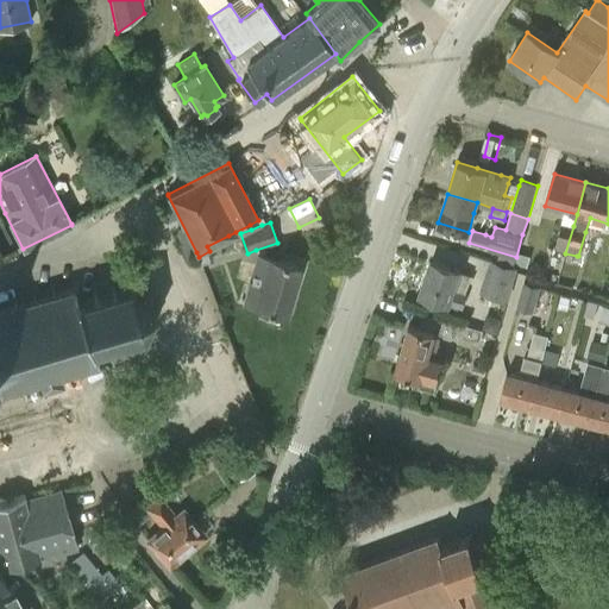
[(562,223),(554,251),(565,253),(573,226),(562,223)]
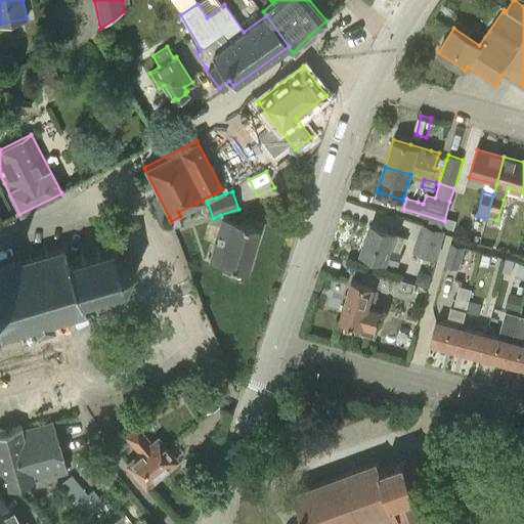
[(259,229),(230,220),(222,218),(221,218),(210,260),(246,271),(259,229)]
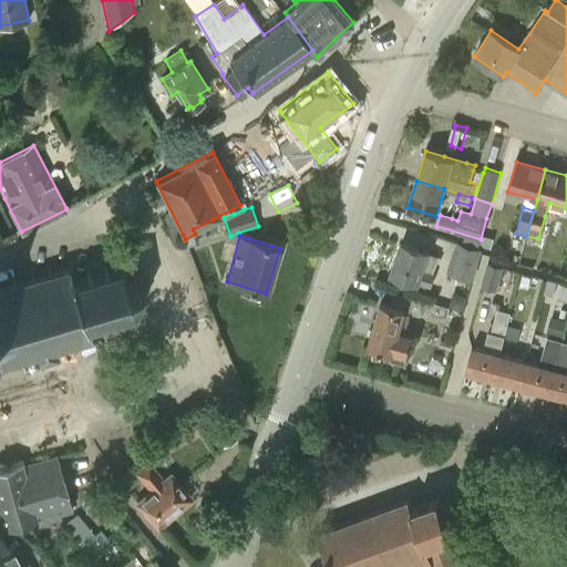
[(478,248),(461,243),(456,241),(445,271),(474,280),(482,249),(478,248)]
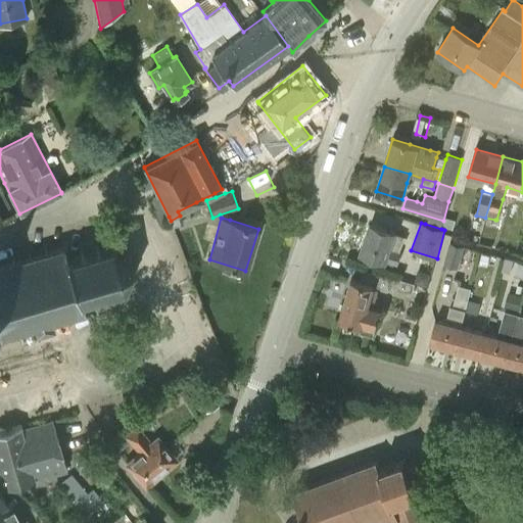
[(390,248),(395,233),(371,225),(361,254),(384,263),(385,262),(396,266),(402,252),(390,248)]
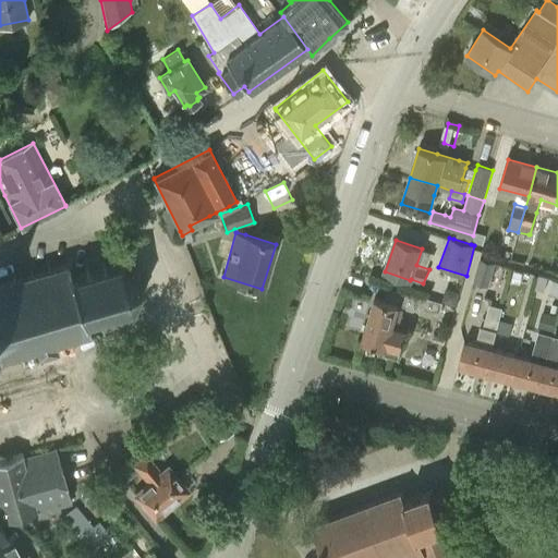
[(135,308),(137,305),(135,303),(140,291),(144,291),(144,287),(141,287),(136,274),(140,270),(137,267),(134,270),(121,263),(122,259),(118,258),(117,262),(106,265),(105,262),(100,263),(101,267),(89,270),(88,267),(84,268),(85,271),(72,276),(72,273),(70,274),(68,267),(71,263),(69,262),(67,264),(51,268),(50,265),(47,266),(48,269),(34,274),(33,270),(29,271),(31,275),(15,279),(14,276),(11,277),(12,280),(0,283),(0,364),(0,365),(3,364),(2,362),(17,356),(19,359),(21,359),(20,356),(35,352),(36,354),(37,354),(39,361),(58,354),(56,348),(57,348),(57,346),(72,341),(72,343),(75,342),(74,340),(92,335),(94,336),(95,332),(91,331),(87,324),(89,324),(88,320),(100,317),(101,319),(106,318),(105,315),(117,312),(118,315),(122,314),(120,311),(133,306),(135,308)]
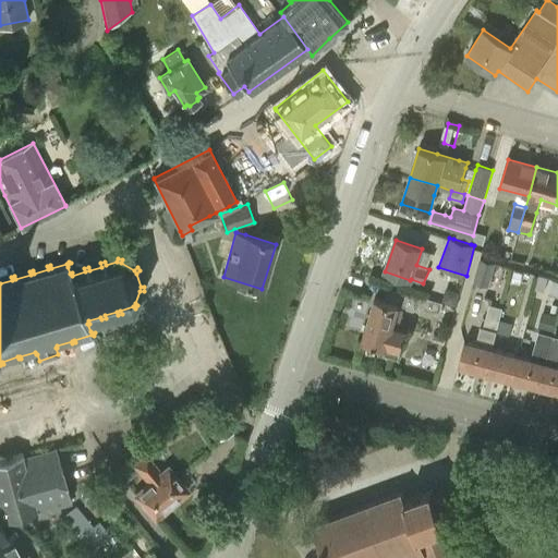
[(496,264),(480,258),(473,282),(489,287),(496,264)]
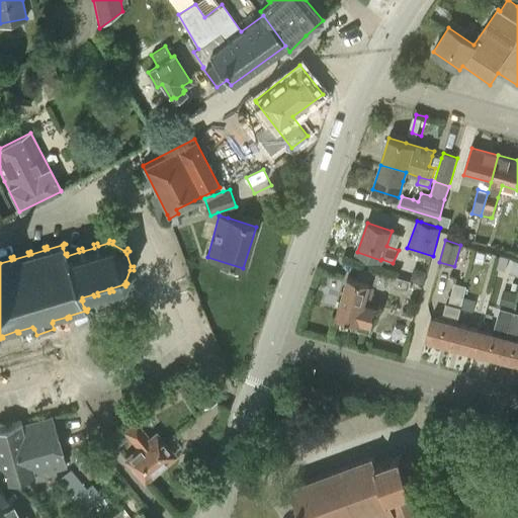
[(358,323),(356,327),(370,331),(377,306),(365,303),(370,284),(390,289),(391,286),(408,291),(411,281),(361,267),(357,280),(347,277),(336,316),(358,323)]
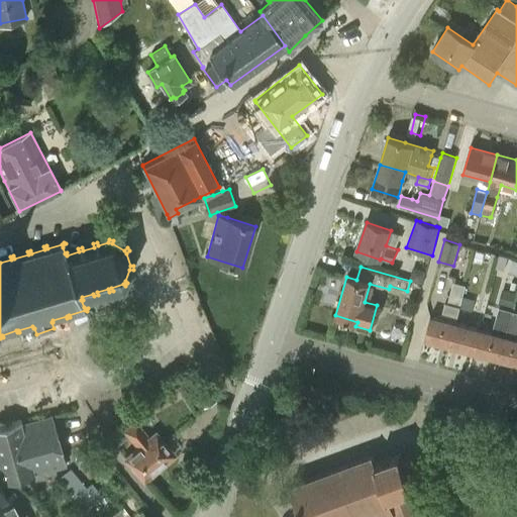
[(430,316),(424,339),(450,346),(456,323),(460,308),(462,298),(466,286),(453,283),(447,304),(444,303),(440,319),(430,316)]
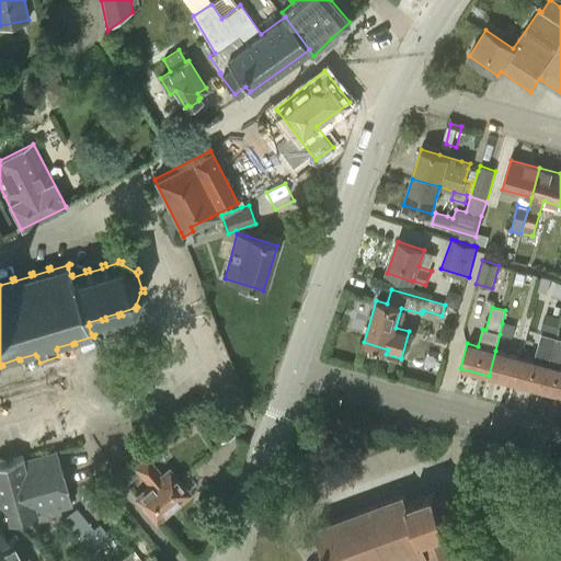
[(542,312),(538,330),(553,334),(558,316),(542,312)]
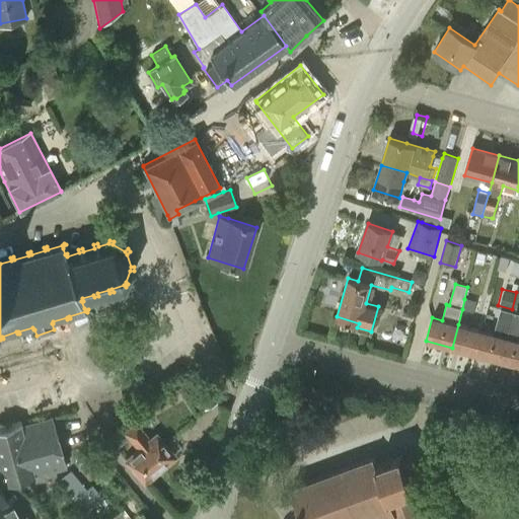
[(464,299),(462,309),(474,312),(476,301),(464,299)]
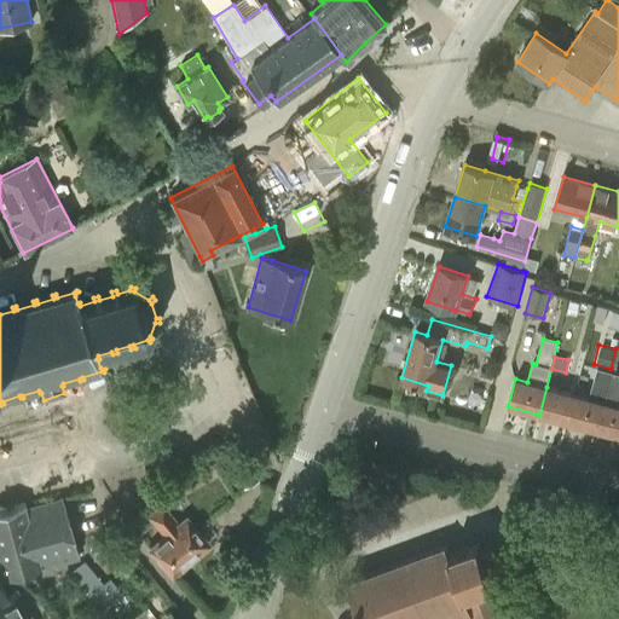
[(573,394),(566,422),(596,431),(612,372),(612,371),(597,368),(589,398),(573,394)]
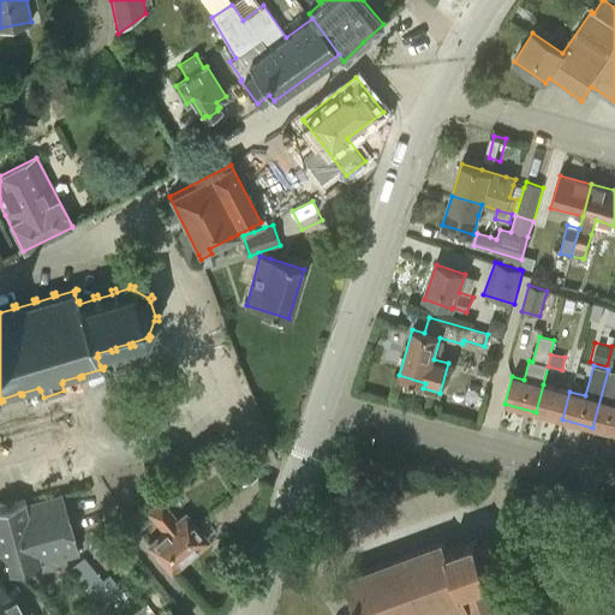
[(614,371),(608,370),(592,428),(614,433),(614,402),(614,404),(614,401),(614,371)]
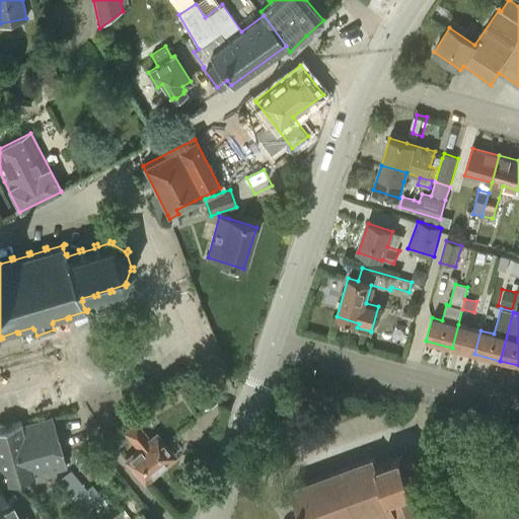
[(458,324),(452,348),(474,354),(480,330),(458,324)]
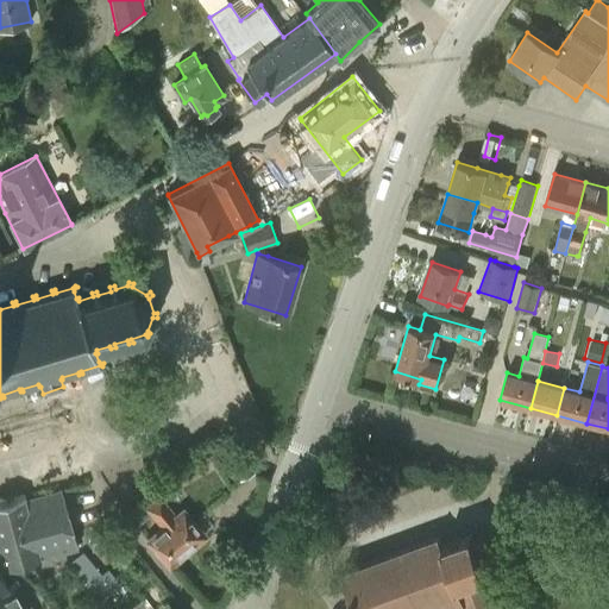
[(0,502),(0,556),(4,569),(43,558),(77,548),(62,489),(26,500),(25,496),(0,502)]
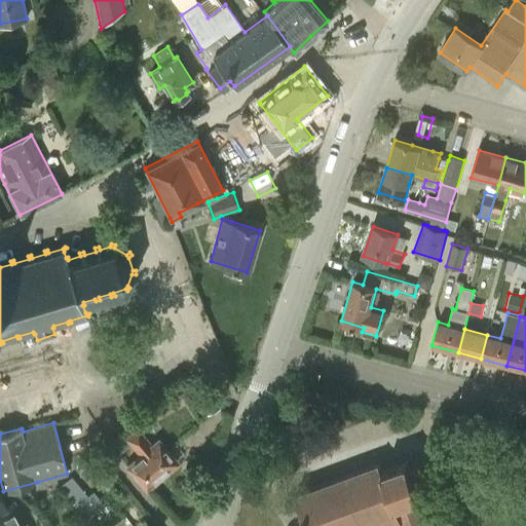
[(139,456),(126,467),(146,489),(147,489),(177,462),(158,440),(152,445),(138,428),(124,439),(125,440),(112,449),(117,455),(129,445),(139,456)]
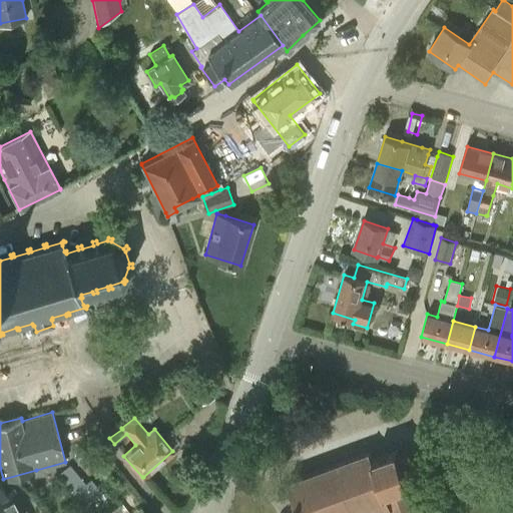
[(382,512),(391,510),(391,512),(417,512),(407,484),(409,484),(406,478),(410,476),(413,469),(409,458),(403,456),(399,457),(396,450),(373,459),(371,451),(288,482),(299,512),(382,512)]
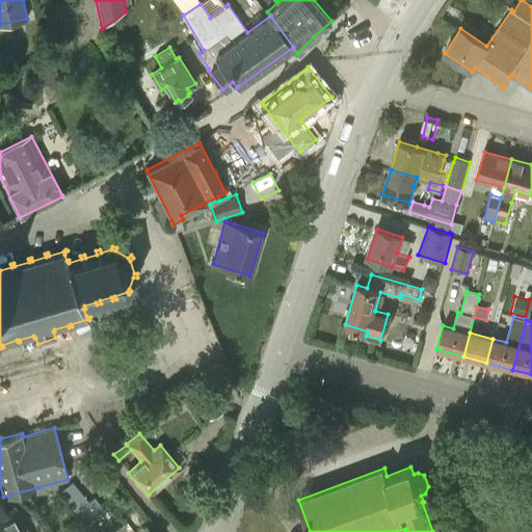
[(78,516),(91,506),(73,482),(59,493),(78,516)]
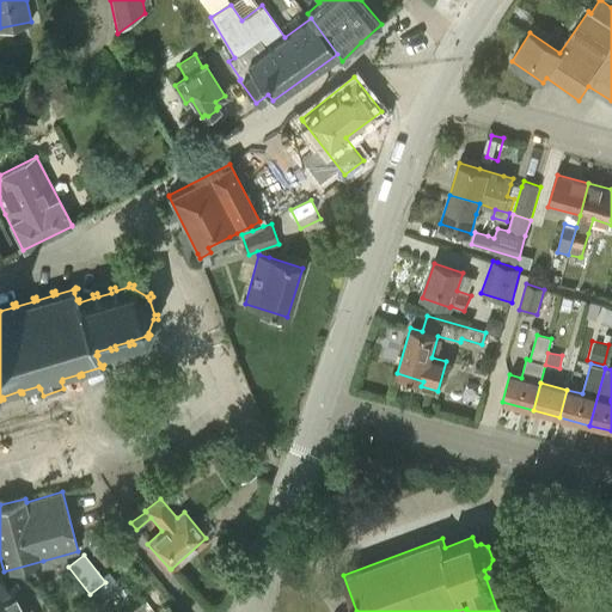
[(11,594),(0,574),(0,611),(30,611),(19,591),(11,594)]
